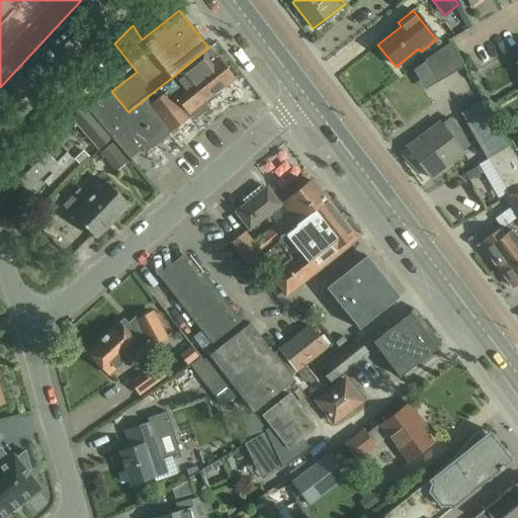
[(364,37),(353,51),(363,59),(374,46),(364,37)]
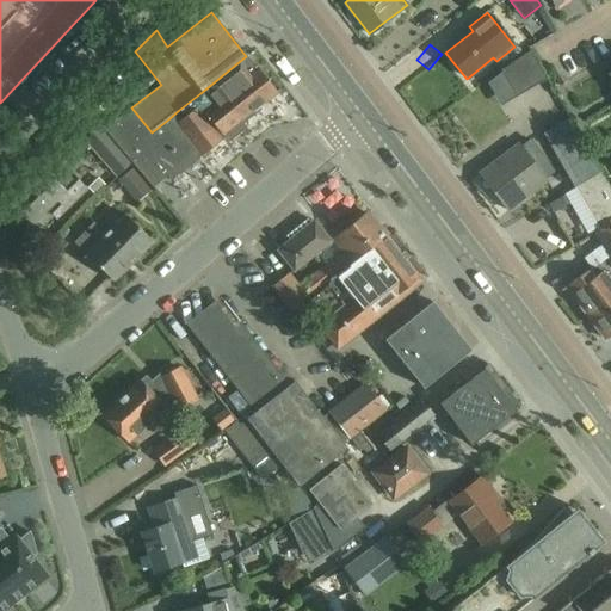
[(530,50),(500,71),(516,97),(547,79),(530,50)]
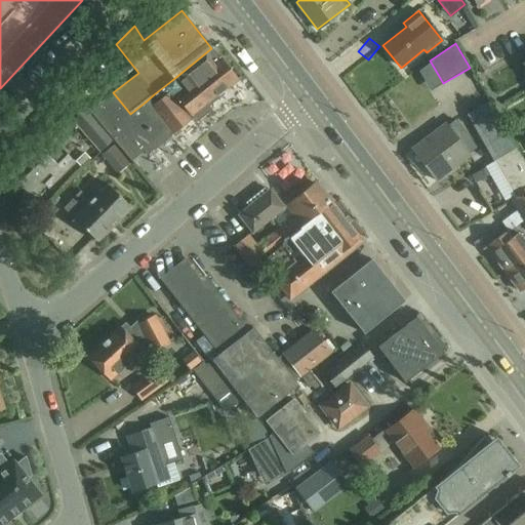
[(130,114),(113,92),(89,111),(134,166),(135,165),(131,161),(144,152),(147,156),(192,120),(195,124),(211,111),(209,107),(224,95),(221,92),(237,81),(211,48),(172,80),(154,94),(145,103),(130,114)]
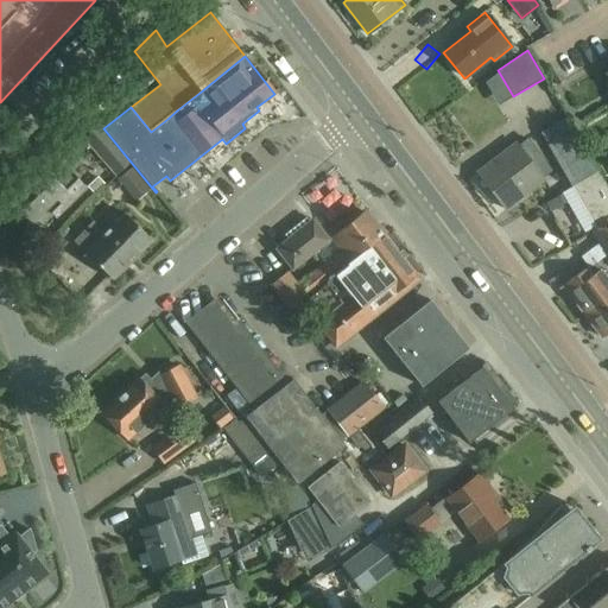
[(545,130),(576,182),(595,171),(564,118),(545,130)]
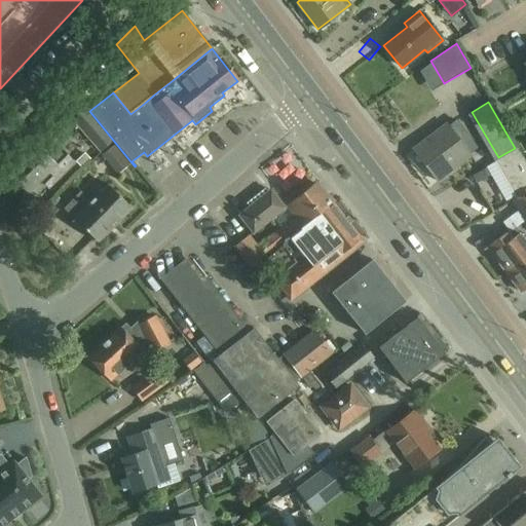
[(73,122),(84,134),(100,151),(112,141),(85,111),(73,122)]
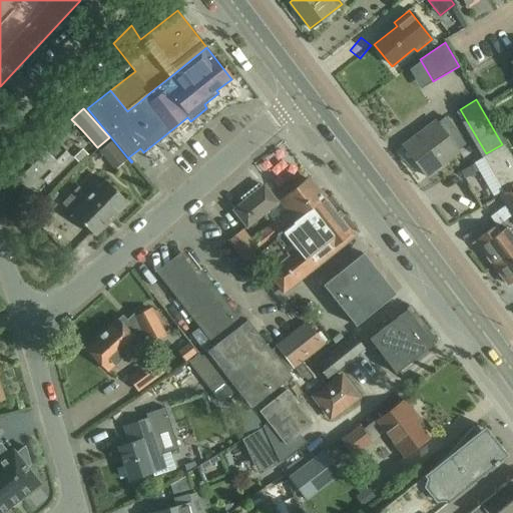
[(436,124),(434,121),(402,146),(425,177),(458,152),(447,138),(454,132),(444,119),(436,124)]
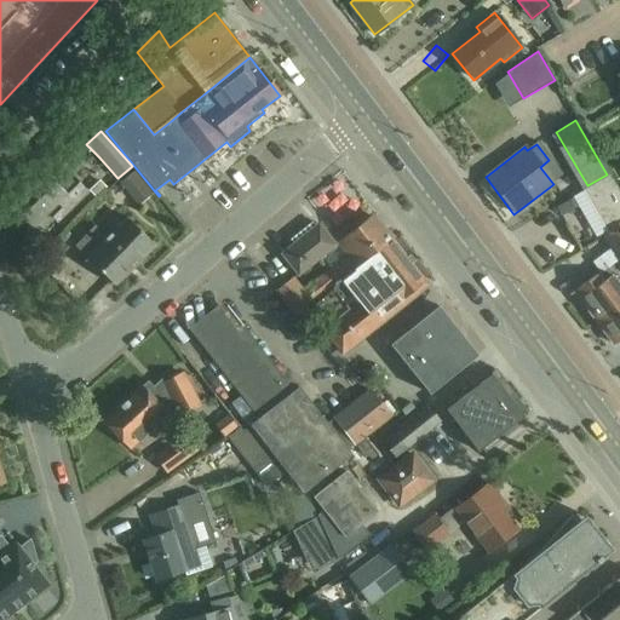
[(554,178),(564,196),(581,187),(570,168),(554,178)]
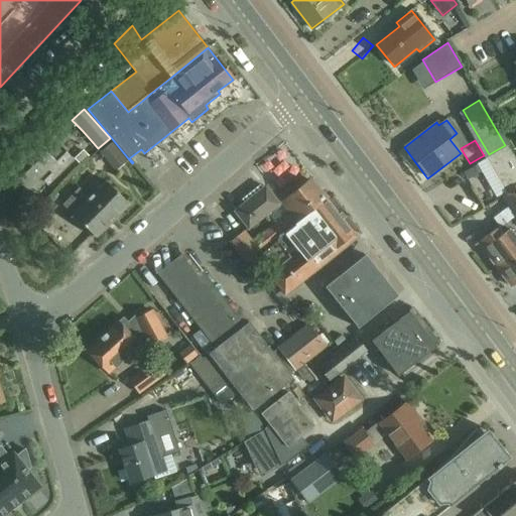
[(116,171),(128,161),(112,142),(100,152),(116,171)]
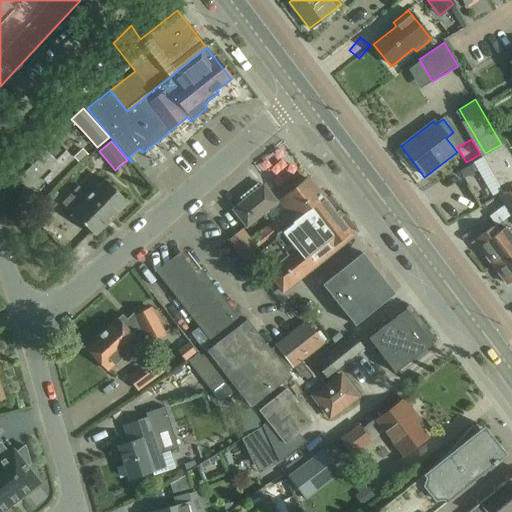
[(46,154),(34,142),(21,155),(16,151),(5,162),(9,166),(9,167),(28,187),(48,167),(55,175),(71,159),(56,144),(46,154)]
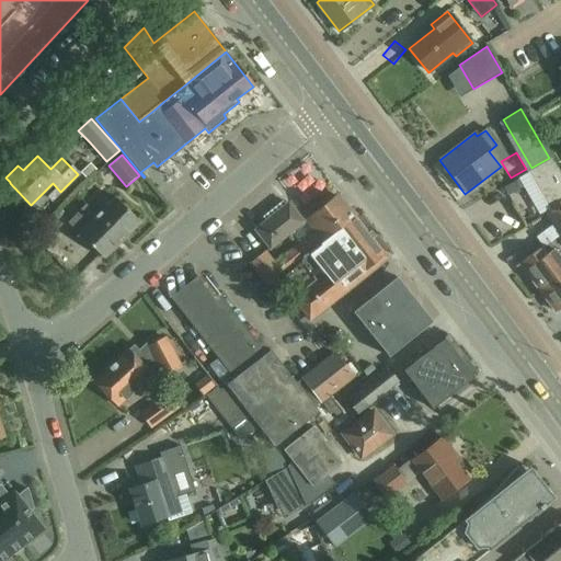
[(560,203),(560,178),(549,158),(531,168),(526,171),(549,210),(560,203)]
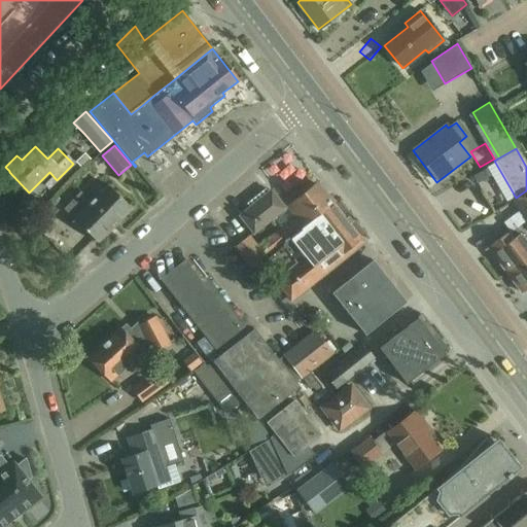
[(84,153),(75,162),(81,169),(91,160),(84,153)]
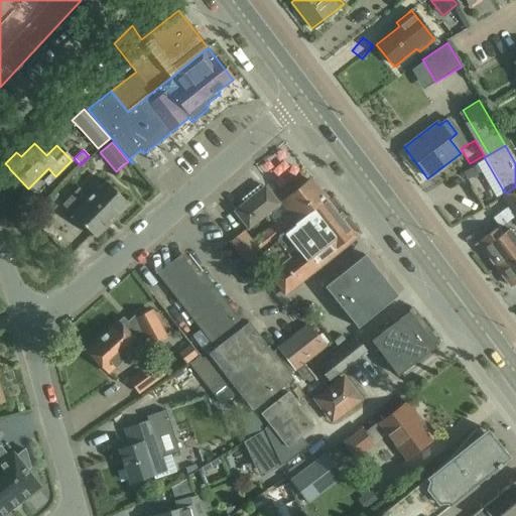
[(477,165),(463,173),(467,180),(481,172),(477,165)]
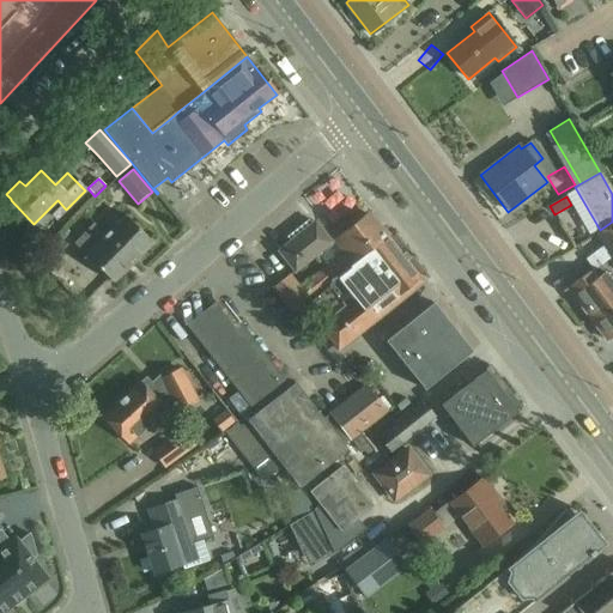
[(105,236),(132,262),(152,242),(126,216),(122,219),(115,211),(102,224),(110,232),(105,236)]
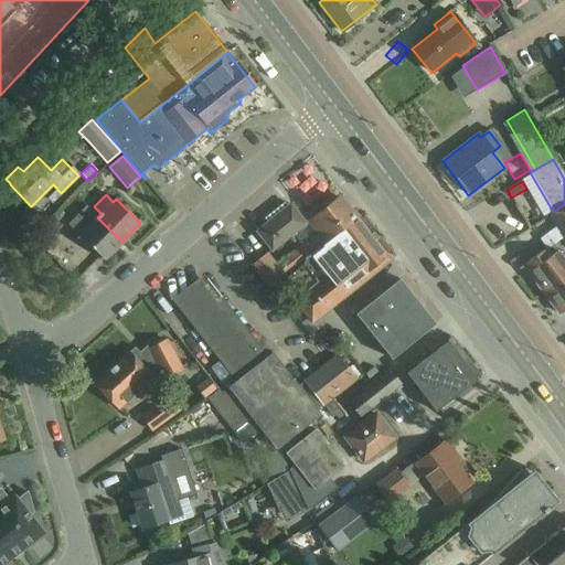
[(354,220),(338,199),(309,222),(327,243),(332,238),(354,220)]
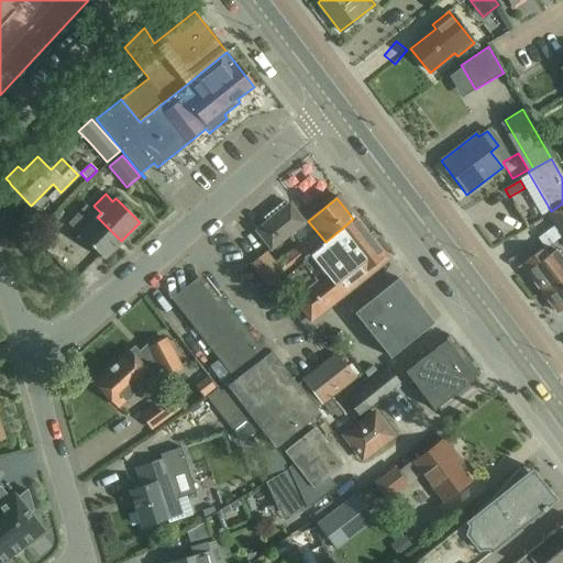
[(272,251),(305,222),(289,203),(256,232),(272,251)]
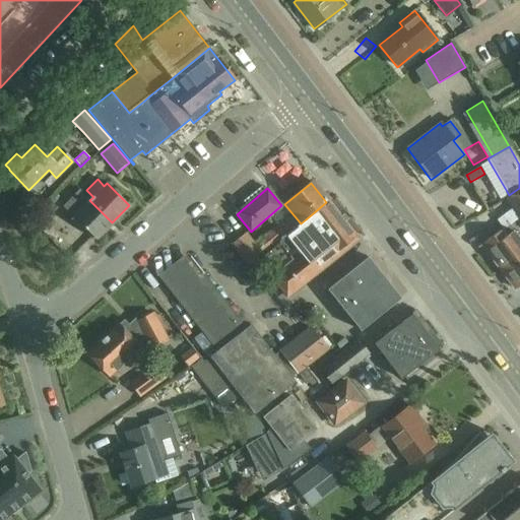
[(519,188),(509,195),(505,198),(519,221),(519,188)]
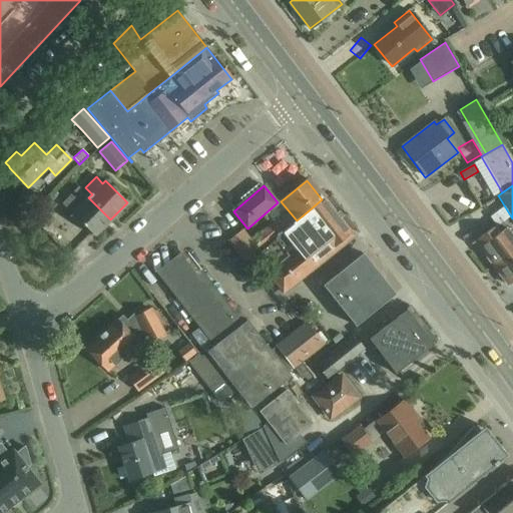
[(110,219),(88,197),(84,201),(78,195),(67,206),(73,212),(72,214),(94,236),(110,219)]
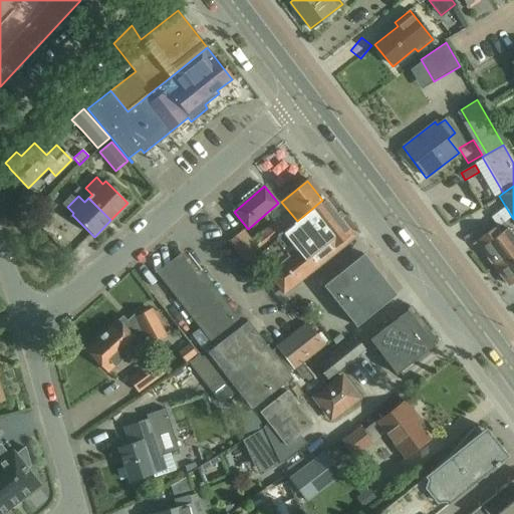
[(290,228),(283,233),(296,249),(267,273),(283,294),(289,289),(290,290),(308,275),(308,274),(314,269),(310,264),(329,250),(352,232),(325,197),(322,200),(302,217),(297,221),(294,224),(293,224),(290,228)]
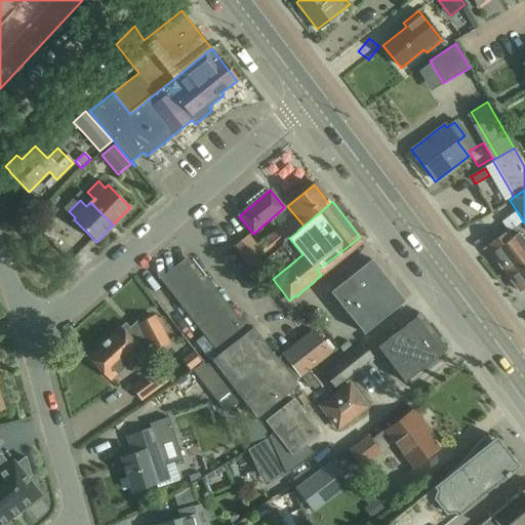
[(44,211),(48,215),(55,208),(51,204),(44,211)]
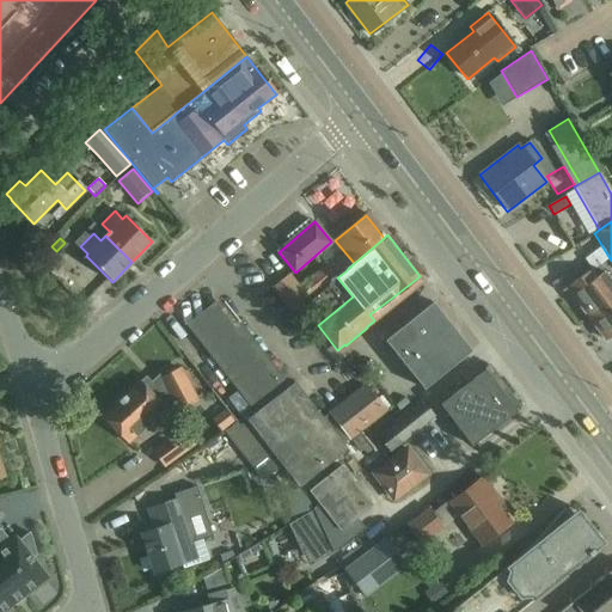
[(349,267),(350,267),(340,254),(300,286),(291,273),(273,287),(292,310),(330,279),(331,280),(336,275),(337,277),(346,271),(349,267)]
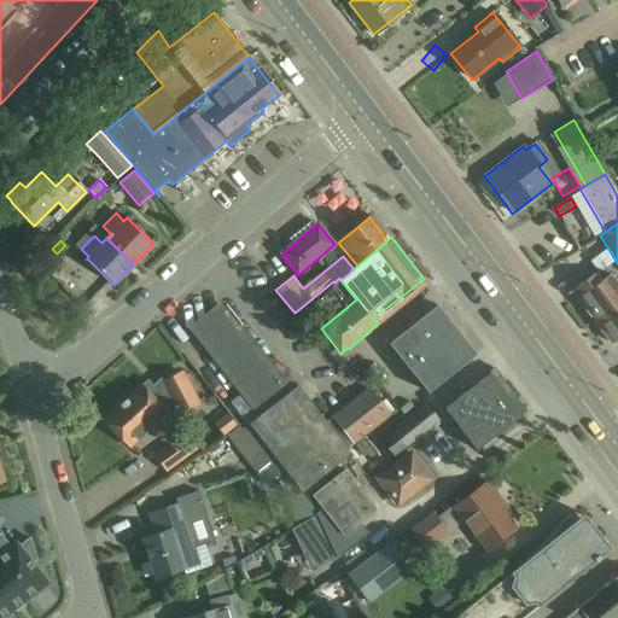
[(617,286),(608,274),(579,296),(594,315),(592,318),(611,343),(617,337),(617,286)]
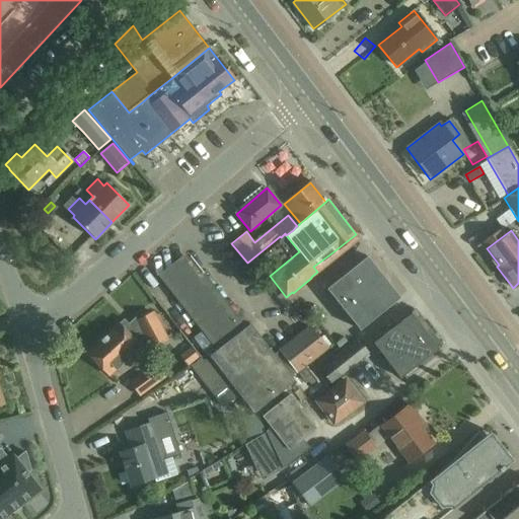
[(210,356),(235,388),(253,412),(293,381),(290,377),(326,349),(309,326),(273,356),(249,325),(244,329),(184,253),(159,274),(218,350),(210,356)]
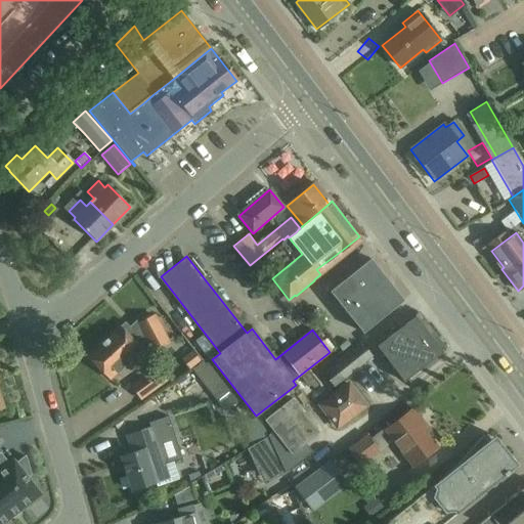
[(370,259),(330,292),(362,333),(403,301),(402,299),(401,300),(391,287),(388,289),(384,282),(386,280),(380,273),(379,274),(369,262),(372,261),(370,259)]
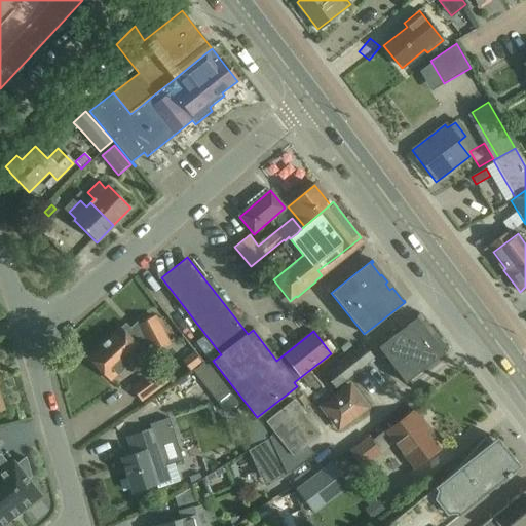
[(445,353),(433,337),(436,334),(427,323),(425,324),(417,312),(416,313),(419,316),(377,348),(405,384),(409,380),(412,383),(423,375),(421,372),(445,353)]
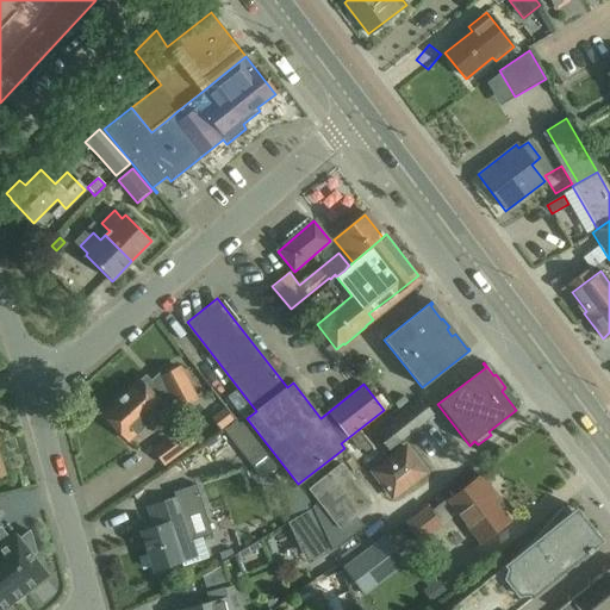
[(139,425),(142,428),(165,409),(162,405),(170,397),(178,410),(197,400),(180,369),(162,378),(161,374),(145,387),(139,381),(103,415),(124,439),(139,425)]
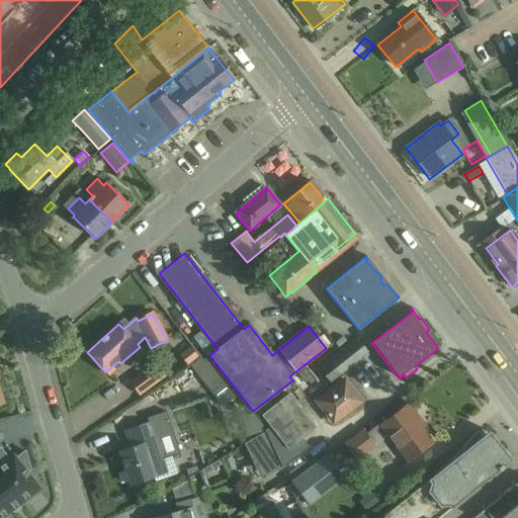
[(368,352),(358,339),(320,369),(330,382),(368,352)]
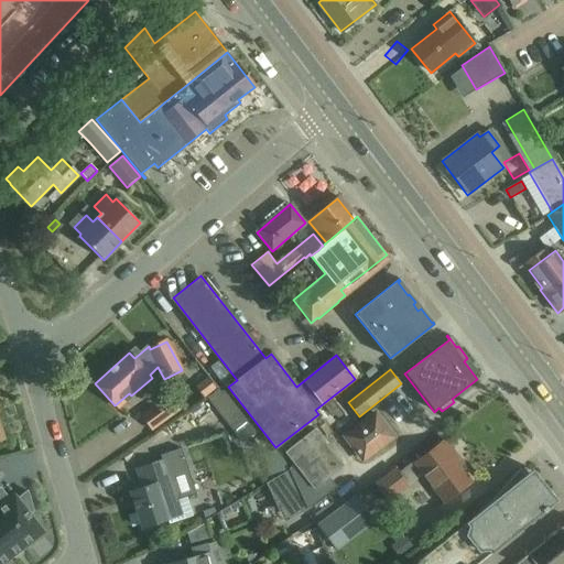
[(210,401),(237,435),(255,421),(228,387),(221,391),(210,401)]
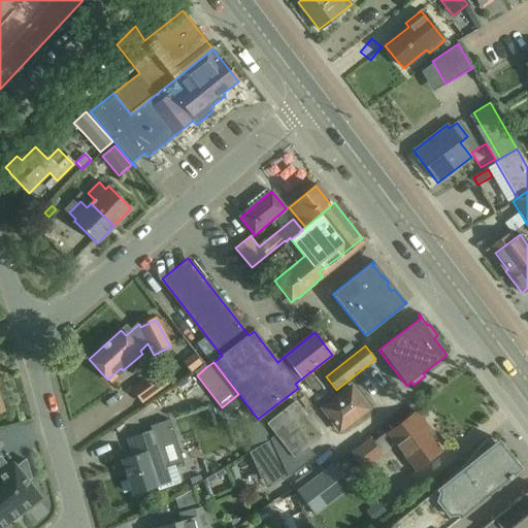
[(142,403),(168,385),(168,384),(159,369),(132,389),(142,403)]
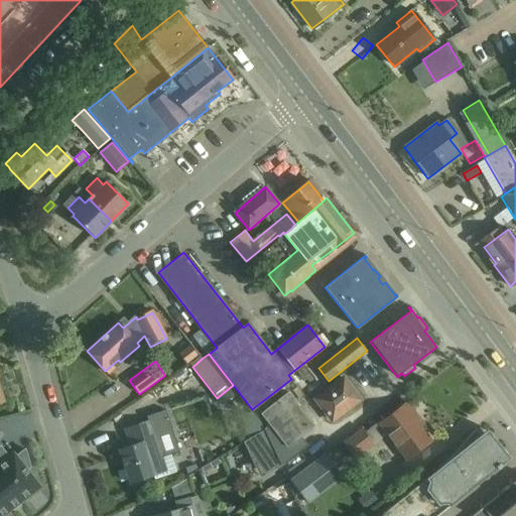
[(333,420),(360,400),(344,378),(316,398),(333,420)]
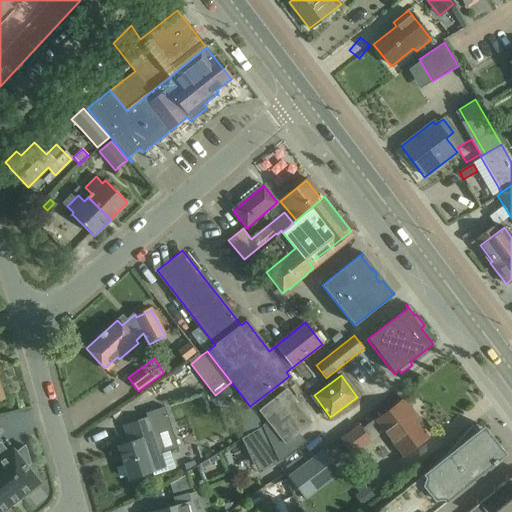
[(298,448),(291,439),(311,423),(285,389),(259,410),(267,421),(262,425),(262,426),(278,462),(279,463),(298,448)]
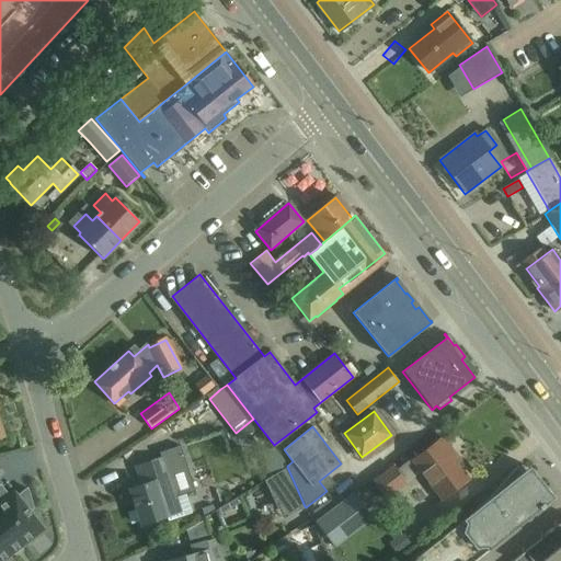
[(448,455),(453,451),(443,437),(411,461),(441,500),(468,480),(448,455)]
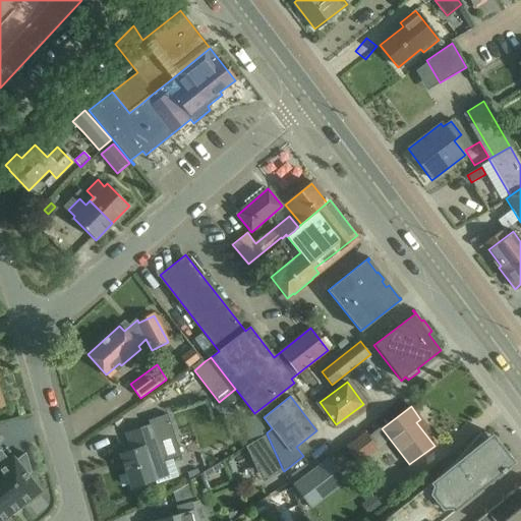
[(132,487),(156,479),(157,482),(178,475),(173,458),(165,461),(153,424),(126,433),(131,450),(121,454),(132,487)]
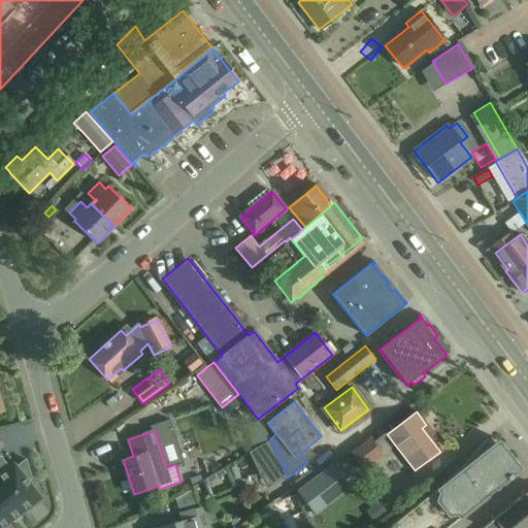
[(455,474),(425,499),(394,523),(394,524),(389,527),(448,527),(508,479),(509,480),(514,476),(513,476),(522,468),(499,439),(492,444),(488,438),(487,437),(455,474)]
